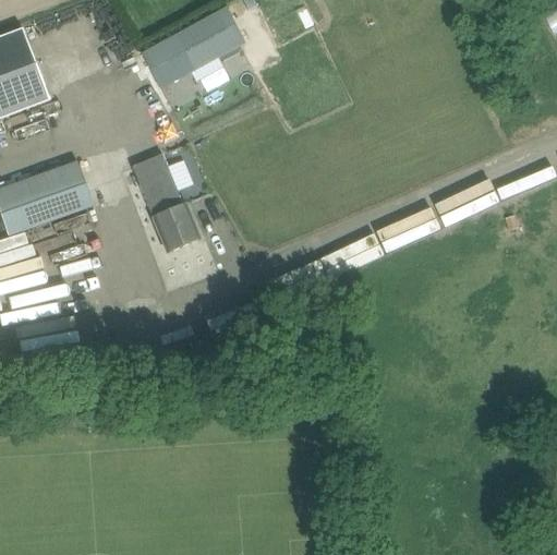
[(556,4),(541,12),(549,32),(556,27),(556,4)]
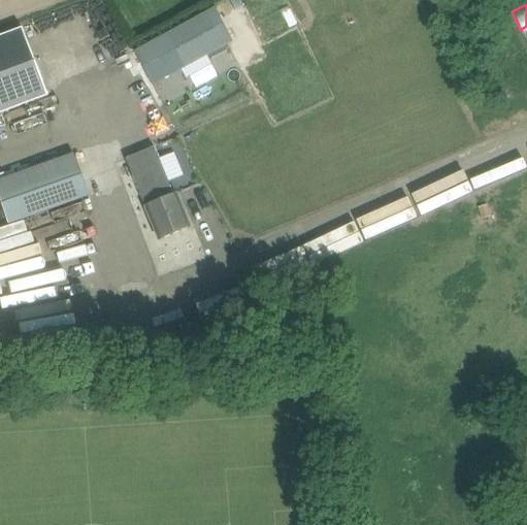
[(212,10),(210,6),(136,47),(151,75),(225,35),(223,32),(227,30),(216,8),(212,10)]
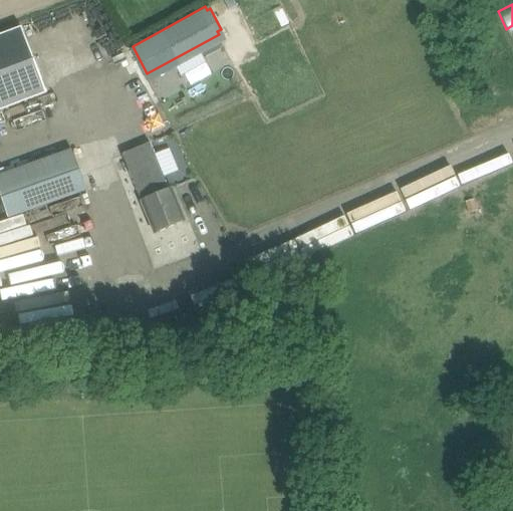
[(0,108),(44,91),(19,25),(0,32),(0,108)]
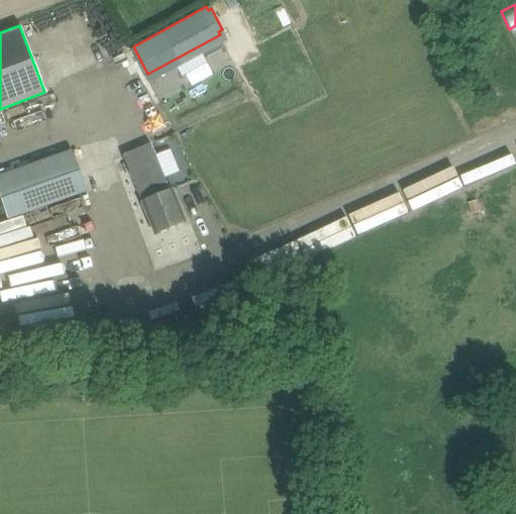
[(185,220),(177,201),(171,186),(168,188),(148,141),(121,151),(146,214),(155,232),(185,220)]
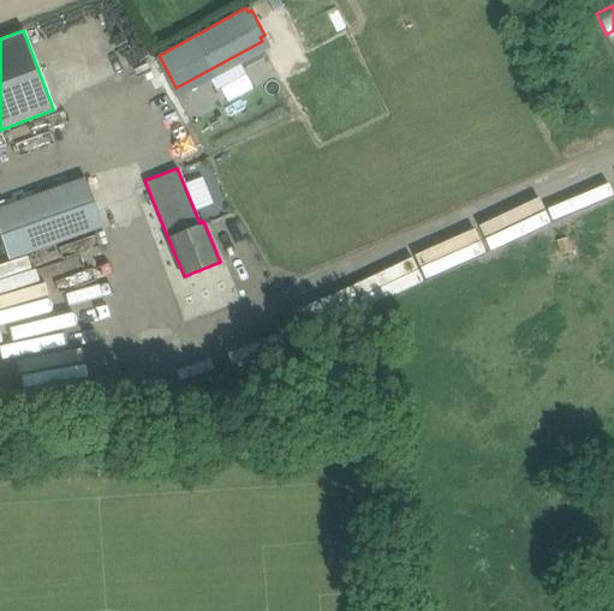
[(0,231),(9,256),(97,223),(81,178),(0,208),(0,231)]
